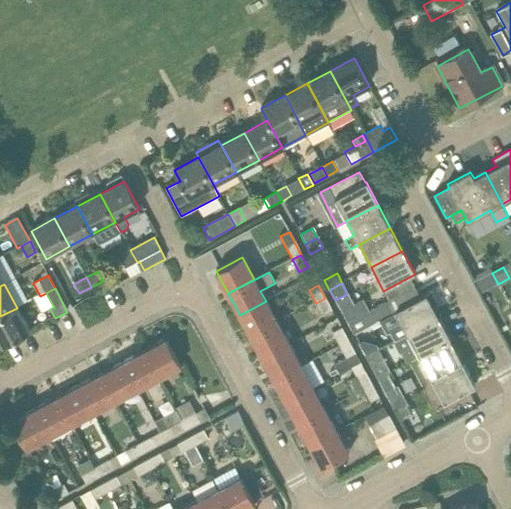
[(407,334),(407,335),(439,319),(432,307),(436,305),(430,293),(395,312),(402,325),(390,332),(395,340),(407,334)]
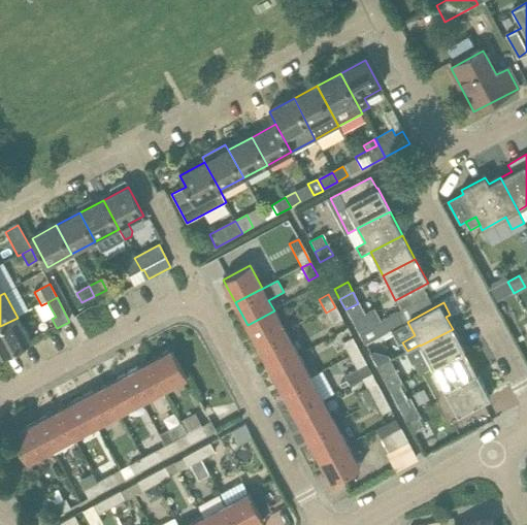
[(335,307),(326,313),(333,326),(342,321),(335,307)]
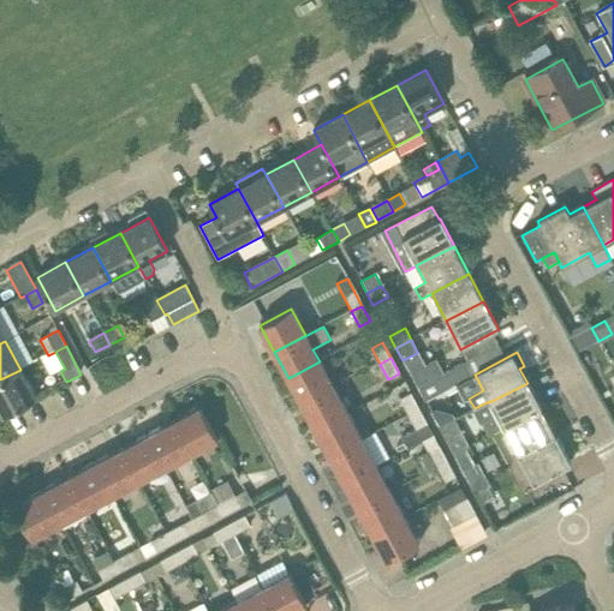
[(424,366),(410,375),(417,388),(443,375),(435,360),(424,366)]
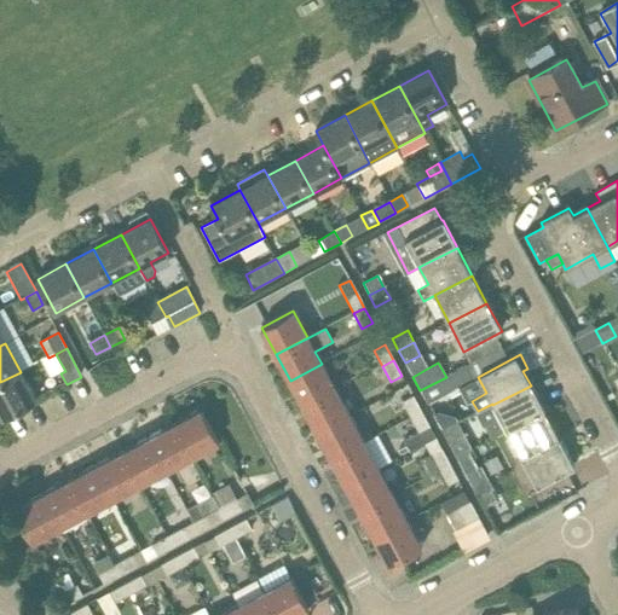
[(290,381),(304,407),(336,390),(322,364),(290,381)]
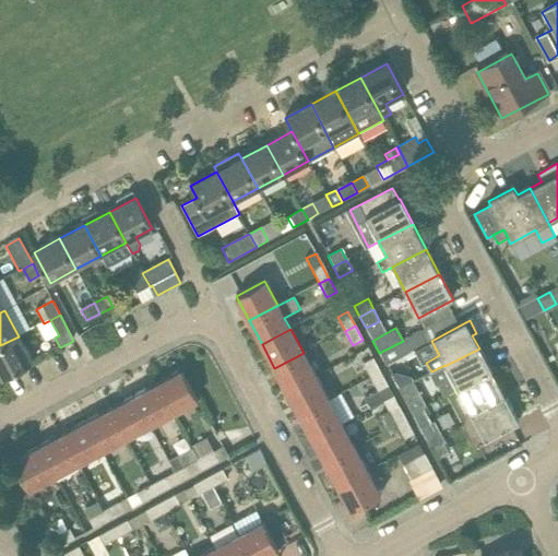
[(403,341),(379,353),(387,366),(410,353),(410,352),(413,350),(429,342),(423,330),(403,341)]
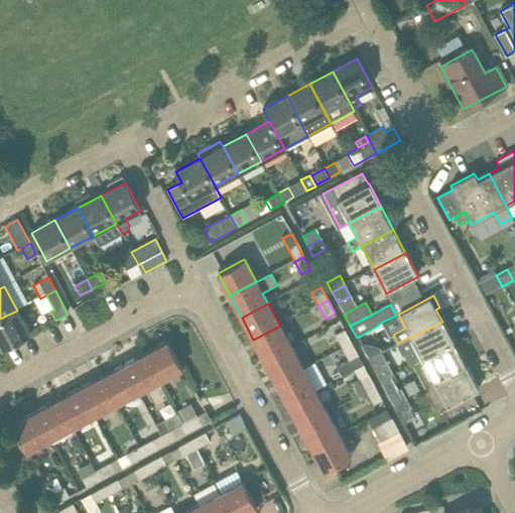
[(17,310),(0,318),(0,346),(1,349),(30,334),(17,310)]
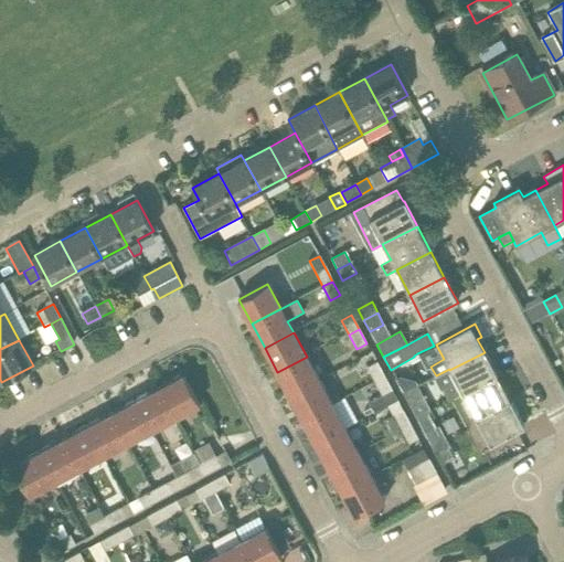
[(456,382),(444,389),(450,402),(454,400),(498,377),(485,352),(449,370),(456,382)]
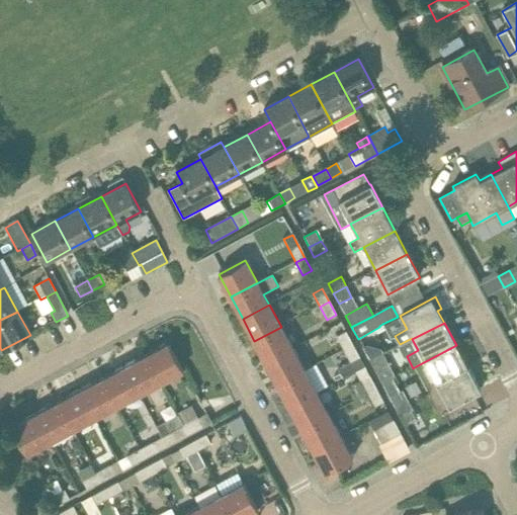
[(254,341),(266,363),(292,349),(281,327),(254,341)]
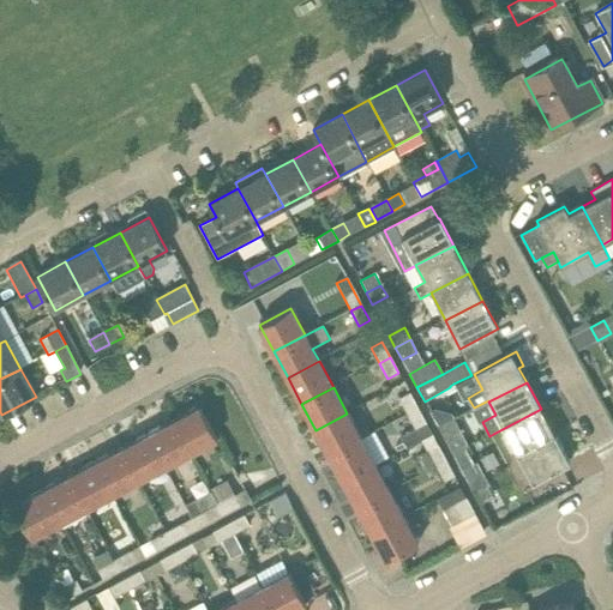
[(409,394),(398,399),(407,415),(418,409),(409,394)]
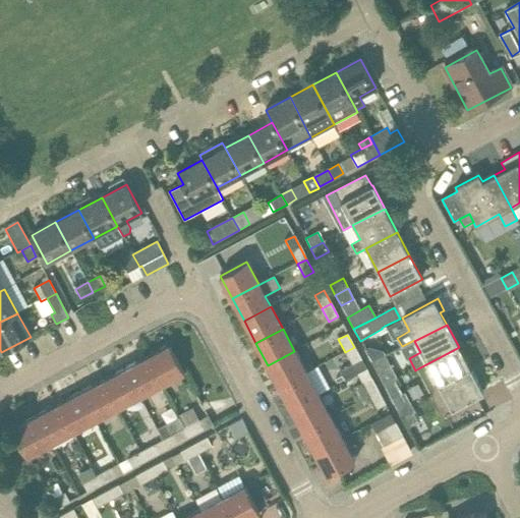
[(170,346),(148,357),(162,385),(184,372),(170,346)]
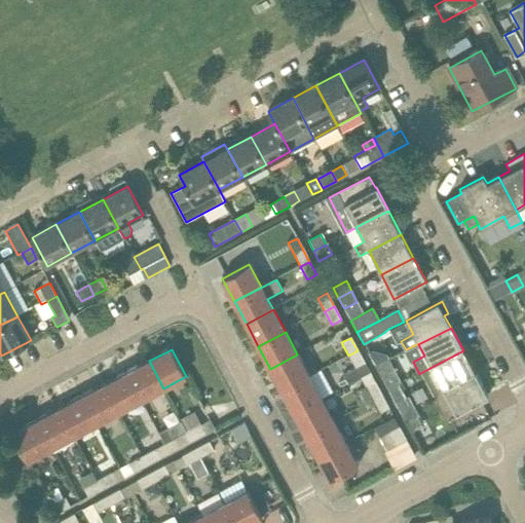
[(355,369),(343,375),(347,384),(361,378),(370,373),(358,350),(348,356),(355,369)]
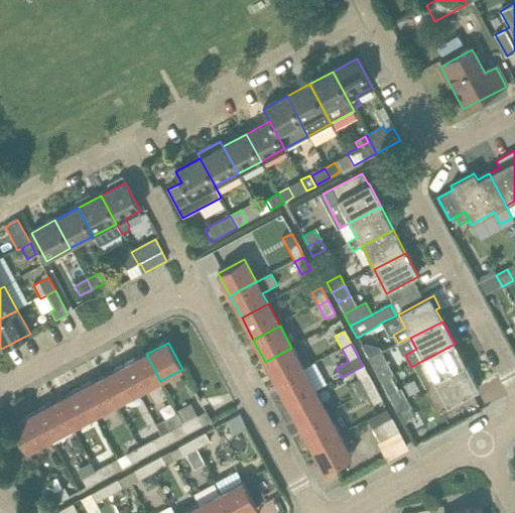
[(455,344),(414,365),(426,389),(435,384),(467,367),(455,344)]
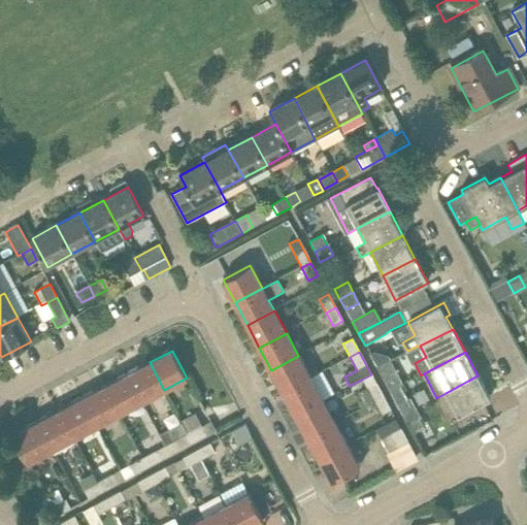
[(271,370),(284,393),(310,379),(298,356),(271,370)]
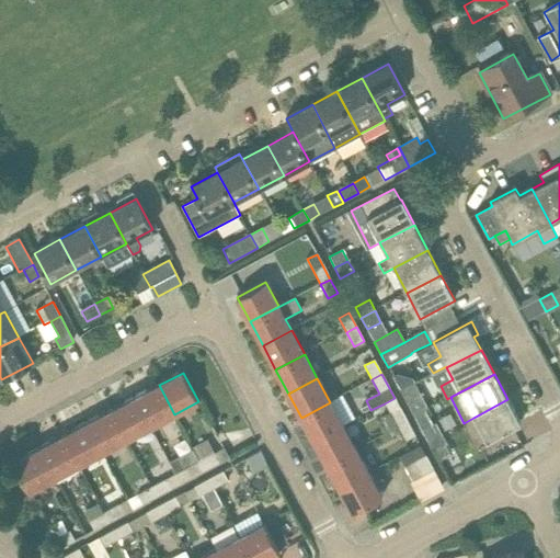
[(413,384),(400,390),(407,403),(421,396),(413,384)]
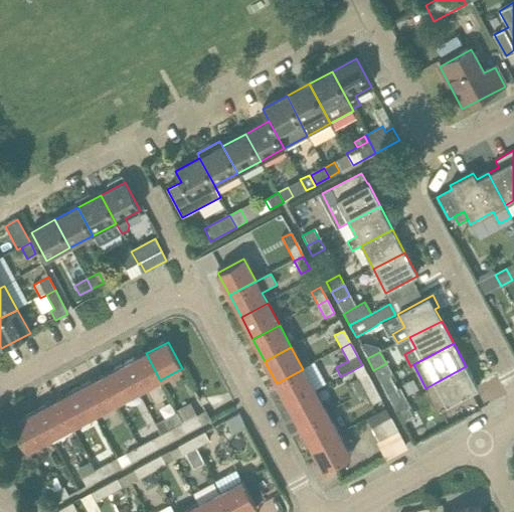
[(146,353),(124,365),(138,391),(160,380),(146,353)]
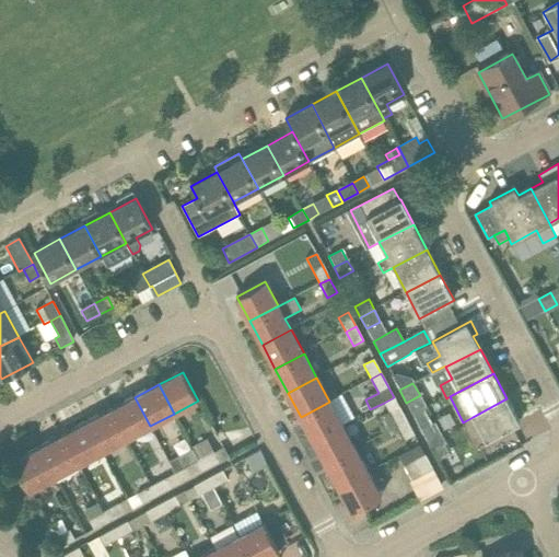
[(135,397),(111,410),(126,439),(150,426),(135,397)]
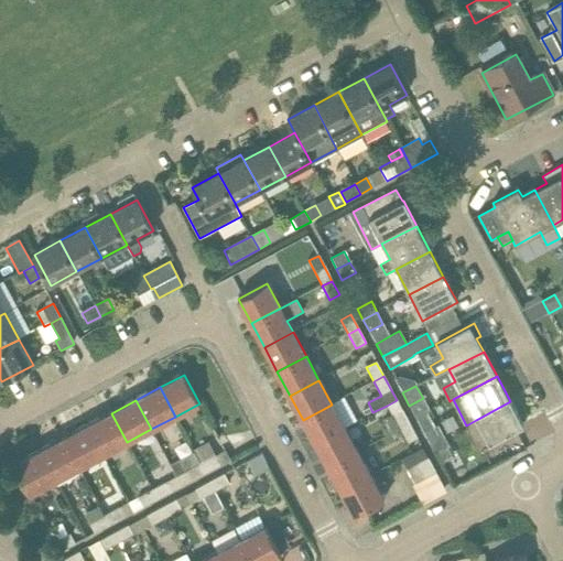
[(510,401),(476,420),(489,444),(523,427),(510,401)]
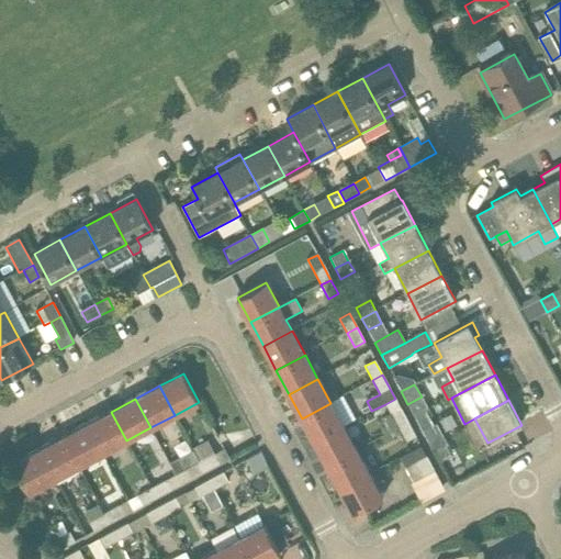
[(302,418),(315,443),(344,427),(331,403),(302,418)]
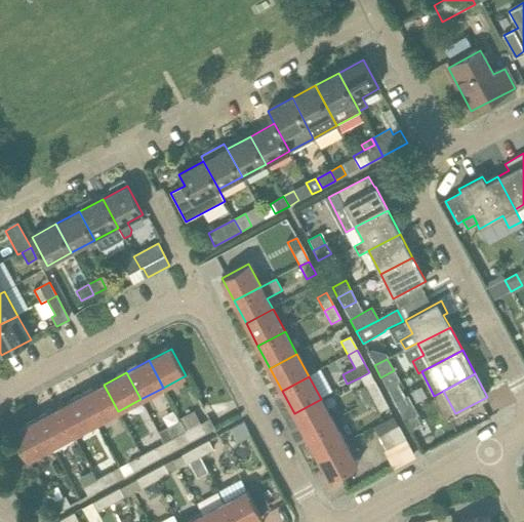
[(365,387),(356,392),(363,405),(372,400),(380,395),(374,382),(365,387)]
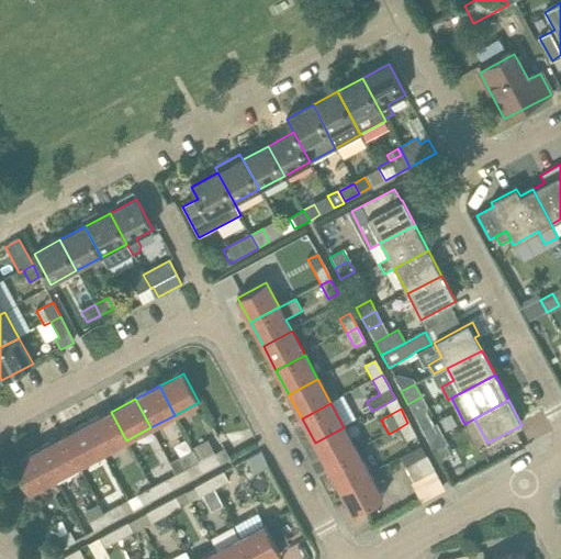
[(111,412),(87,425),(102,454),(126,440),(111,412)]
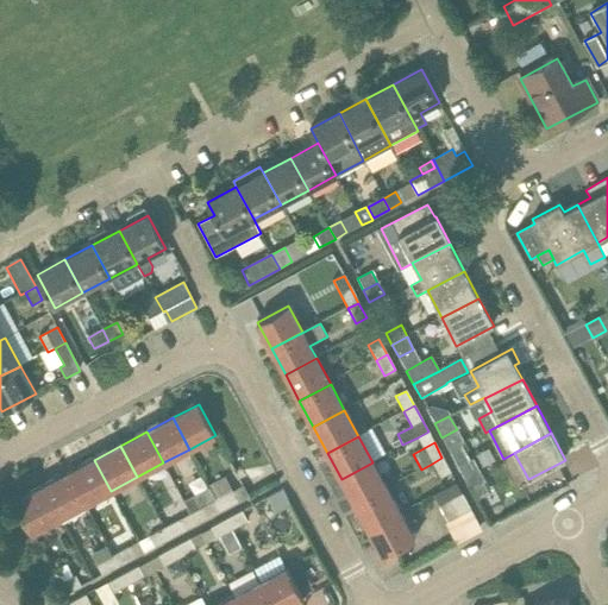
[(442,458),(432,464),(440,479),(450,473),(442,458)]
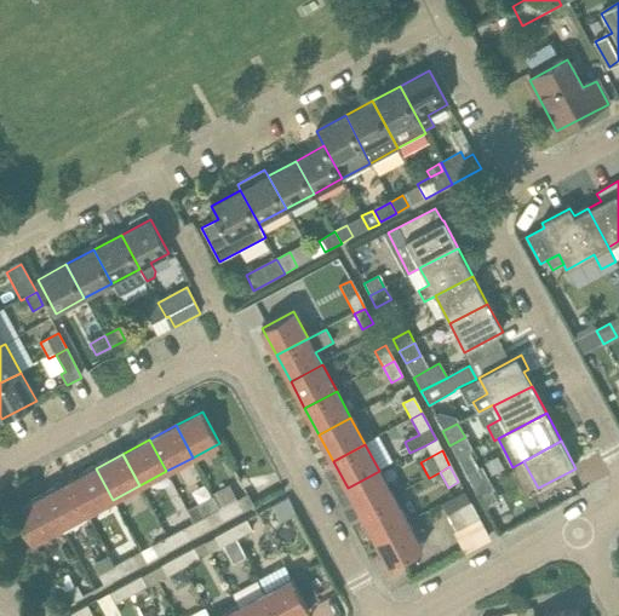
[(477,470),(466,476),(473,488),(487,479),(481,467),(477,470)]
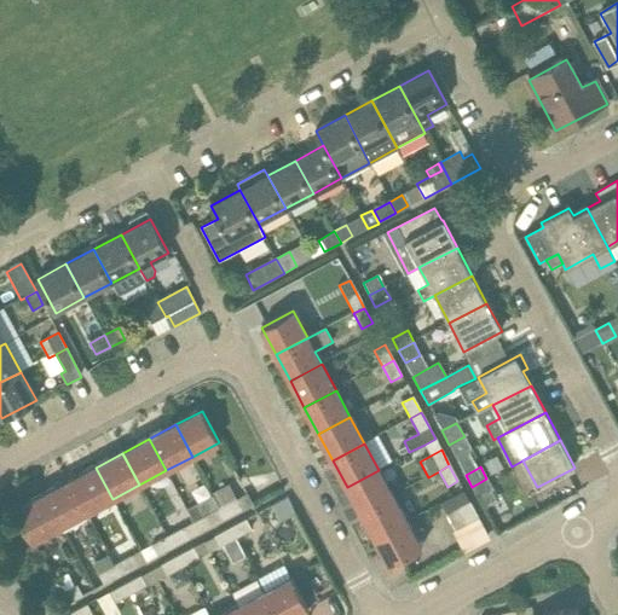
[(96,468),(69,481),(86,514),(113,499),(96,468)]
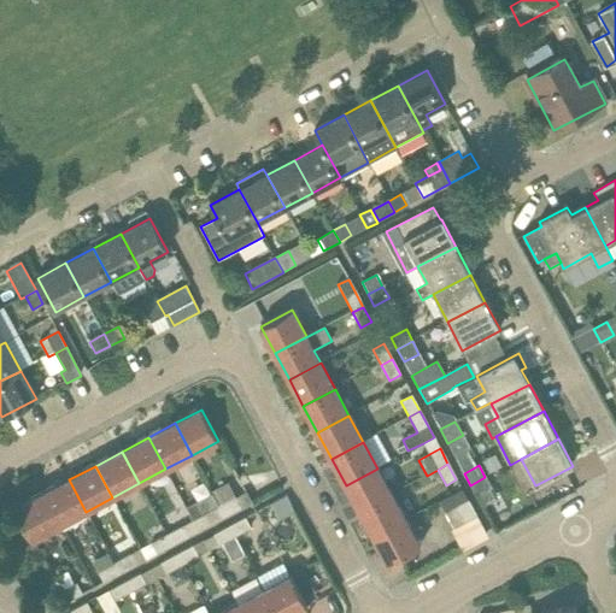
[(346,485),(361,512),(392,495),(377,469),(346,485)]
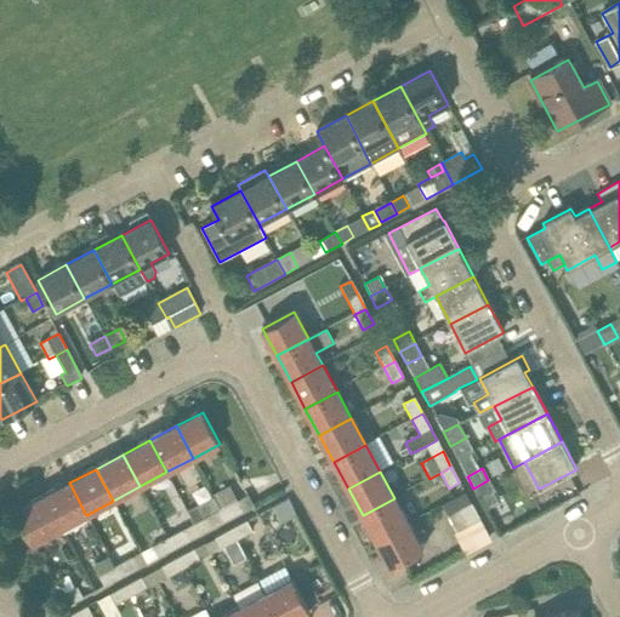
[(488,480),(473,489),(476,493),(479,500),(494,491),(488,480)]
